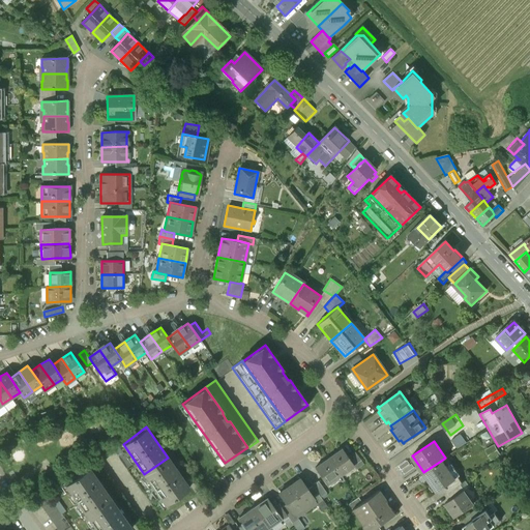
[(99,463),(115,451),(114,450),(108,442),(92,453),(98,461),(99,463)]
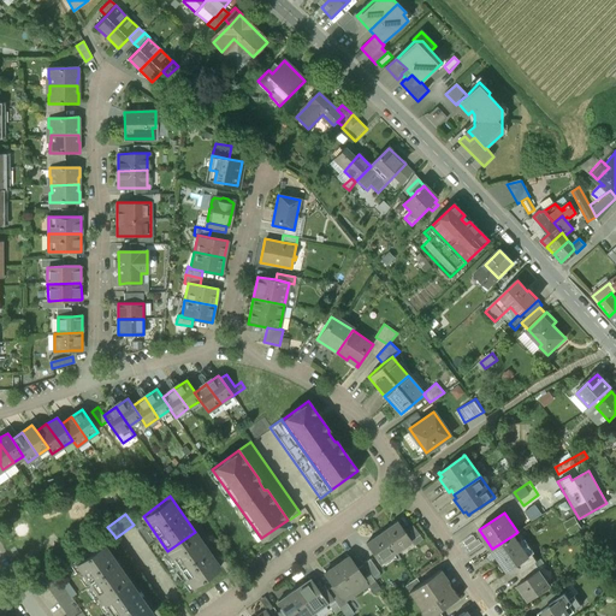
[(143,516),(132,523),(134,525),(182,593),(193,586),(167,551),(143,516)]
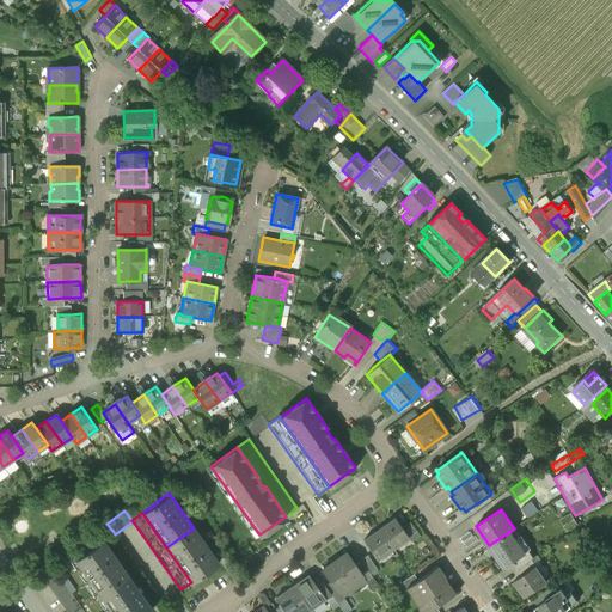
[(571,515),(563,519),(568,528),(576,524),(571,515)]
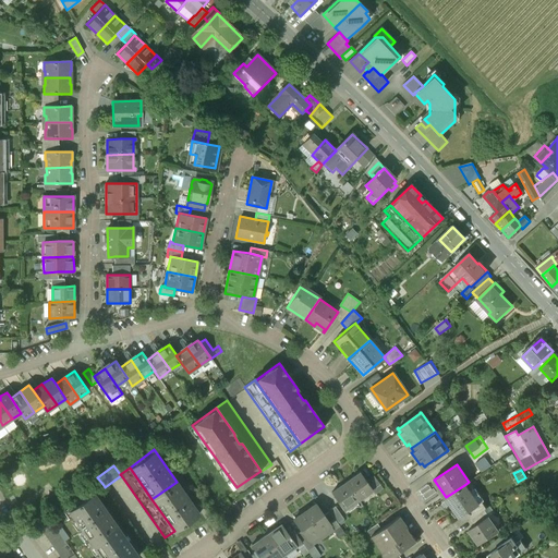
[(361,472),(346,482),(358,499),(372,489),(373,489),(366,481),(361,472)]
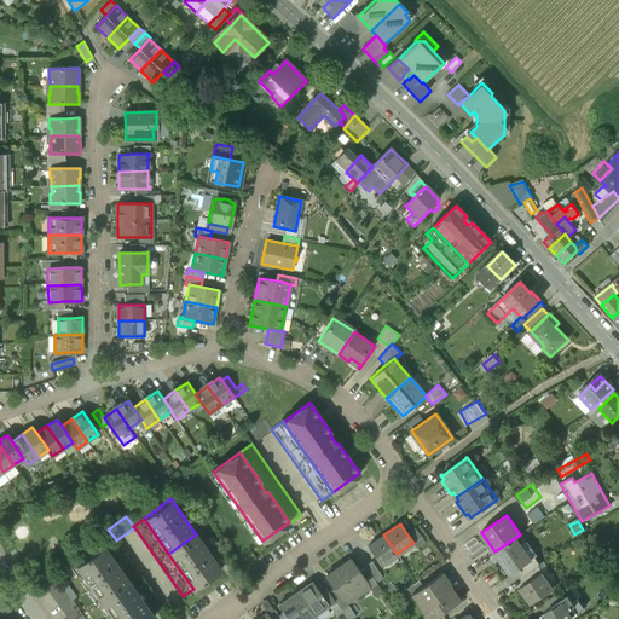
[(414,543),(412,543),(416,548),(424,542),(415,527),(406,533),(414,543)]
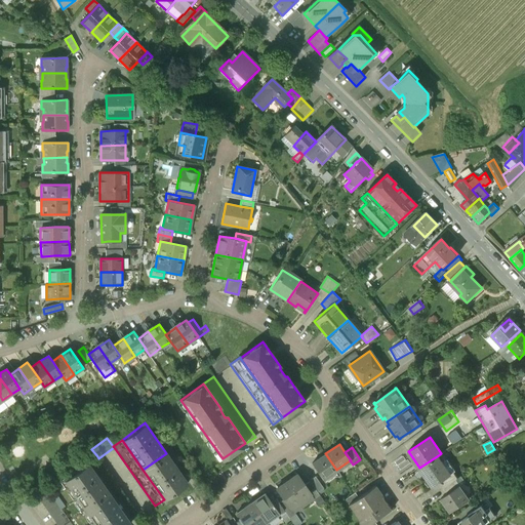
[(166,453),(143,470),(164,499),(188,483),(166,453)]
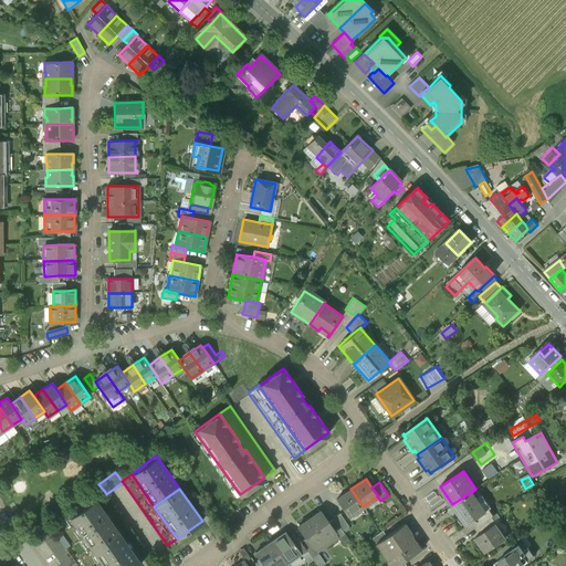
[(350,489),(336,499),(348,516),(363,506),(350,489)]
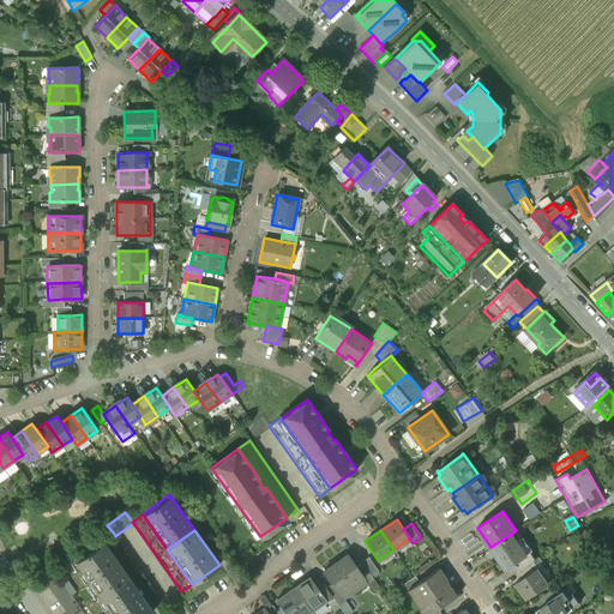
[(127,577),(152,612),(163,605),(115,536),(114,534),(103,542),(127,577)]
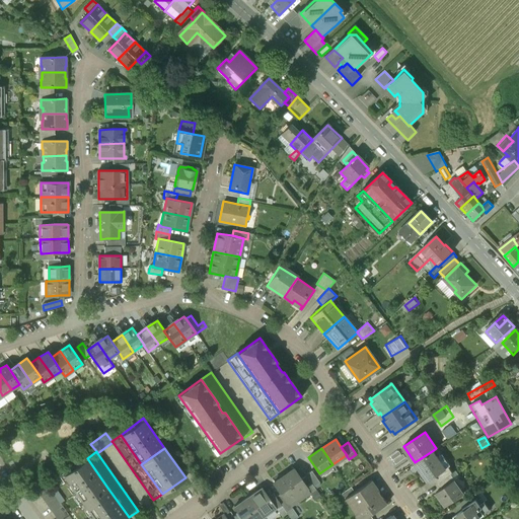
[(432,451),(415,462),(428,480),(436,475),(445,469),(432,451)]
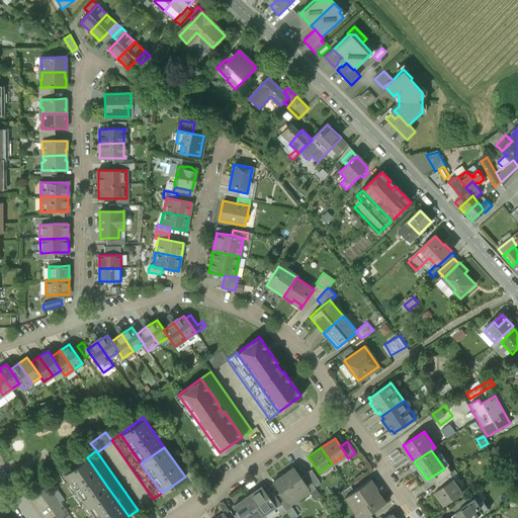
[(87,457),(64,473),(84,503),(107,487),(87,457)]
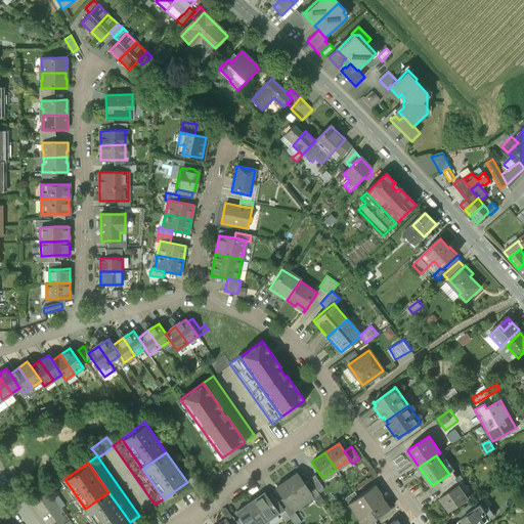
[(452,472),(449,474),(440,480),(444,486),(454,479),(456,477),(452,472)]
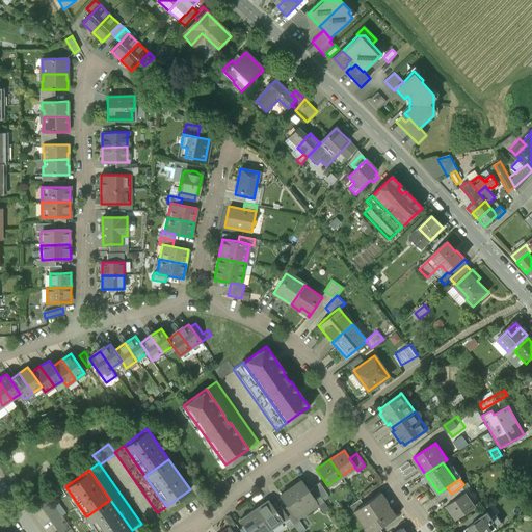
[(301,480),(291,487),(308,512),(318,505),(314,500),(315,500),(309,491),(301,480)]
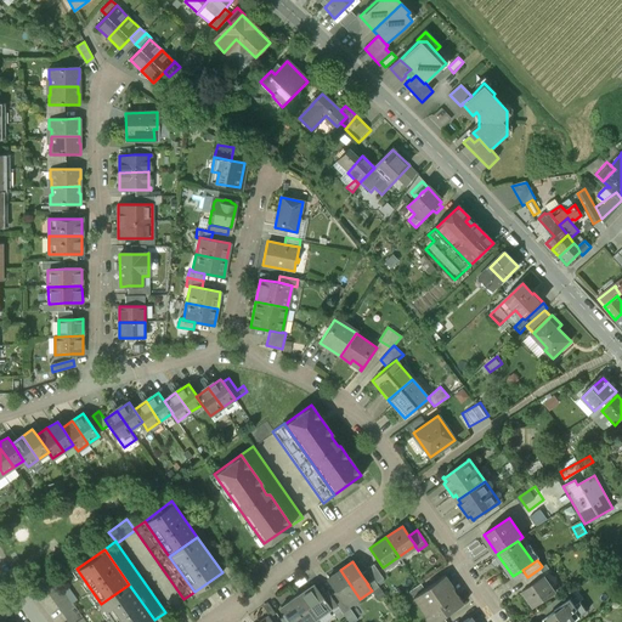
[(367,570),(375,583),(383,578),(373,564),(366,569),(367,570)]
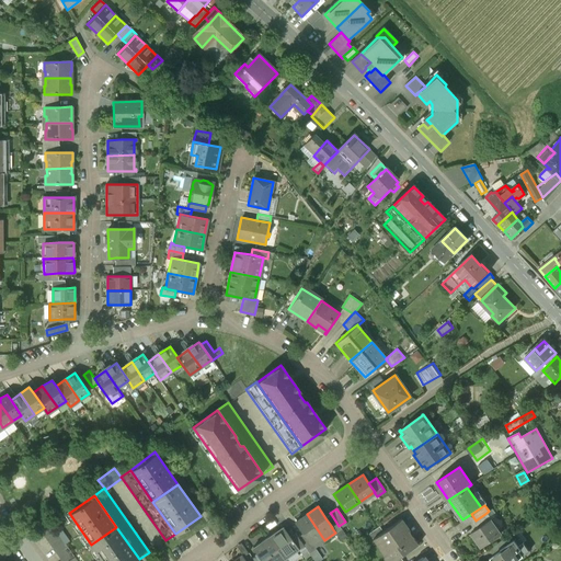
[(487,513),(476,521),(474,521),(479,527),(491,518),(487,513)]
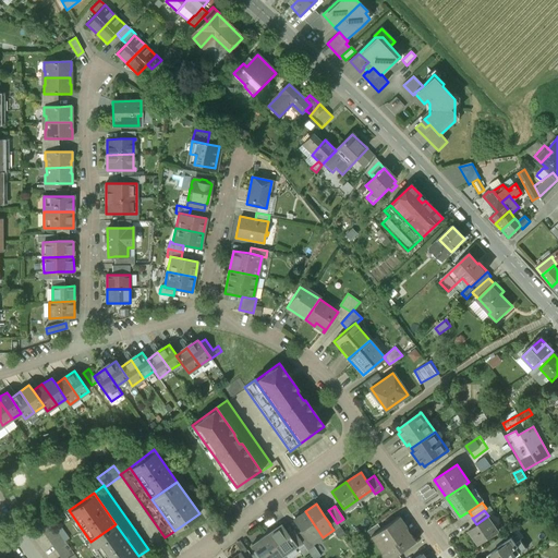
[(294,519),(302,531),(308,540),(310,538),(313,544),(323,537),(305,511),(294,519)]
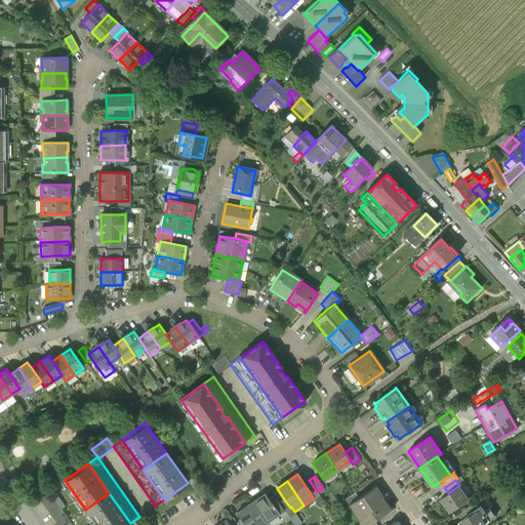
[(310,493),(314,498),(319,494),(317,492),(310,481),(305,485),(311,493),(310,493)]
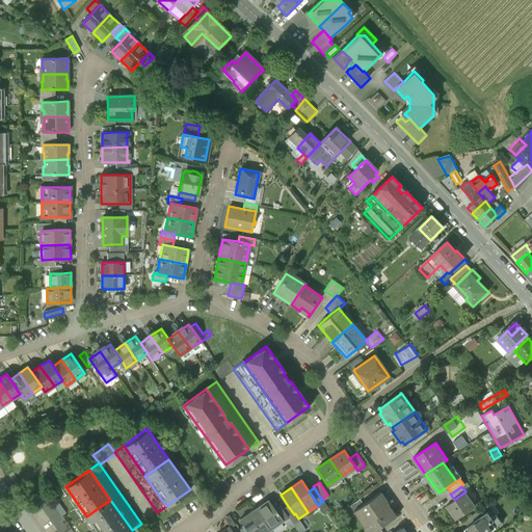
[(466,491),(454,500),(447,505),(456,519),(476,505),(466,491)]
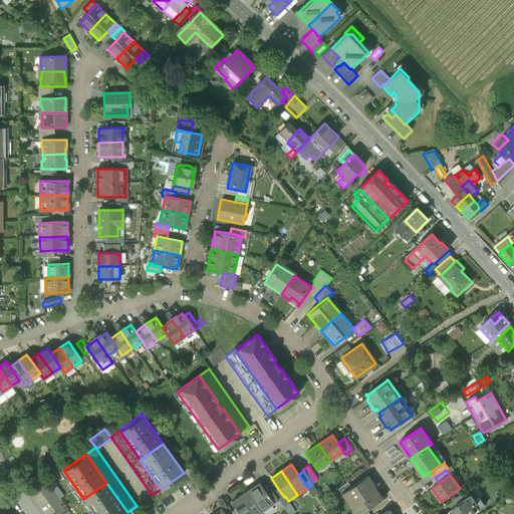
[(350,487),(343,492),(358,513),(361,513),(367,510),(381,500),(365,477),(350,487)]
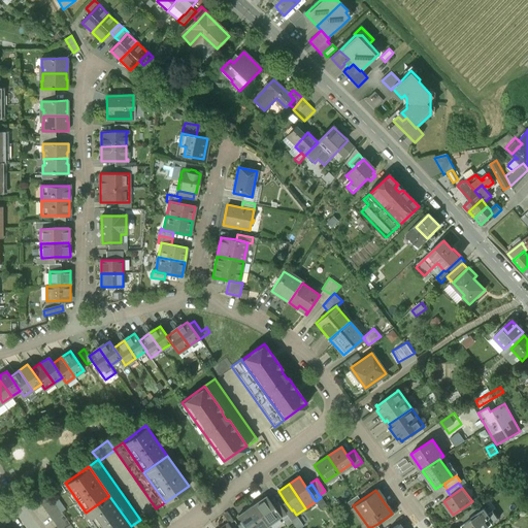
[(72,527),(48,494),(38,501),(58,527),(72,527)]
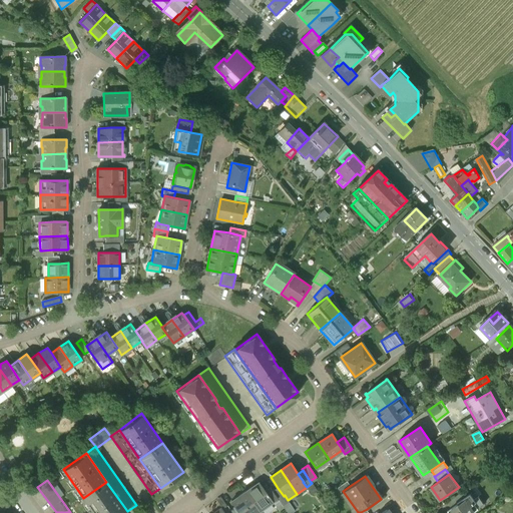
[(341,493),(343,491),(350,486),(347,481),(337,488),(341,493)]
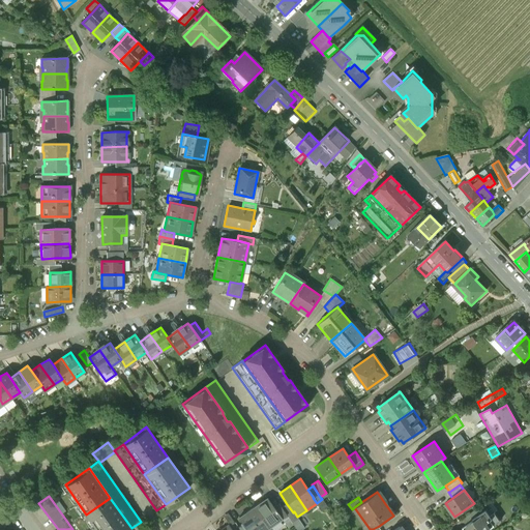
[(110,498),(86,514),(97,529),(128,529),(131,528),(110,498)]
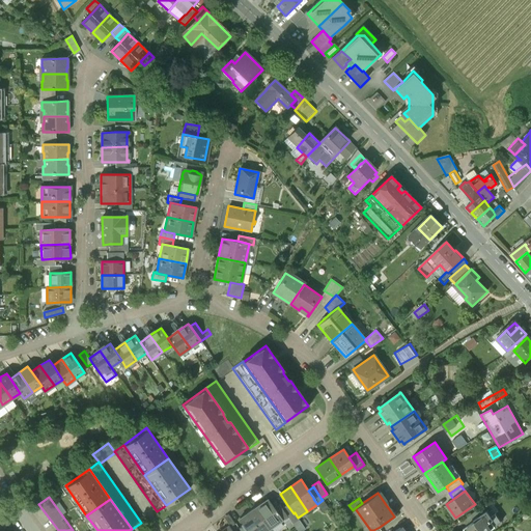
[(254,509),(268,529),(282,520),(274,507),(268,499),(259,504),(259,505),(254,509)]
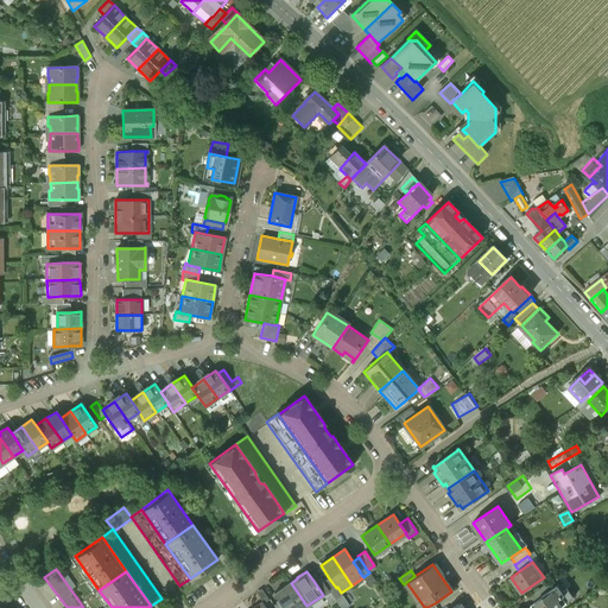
[(320,577),(314,581),(323,595),(325,599),(331,594),(323,582),(320,577)]
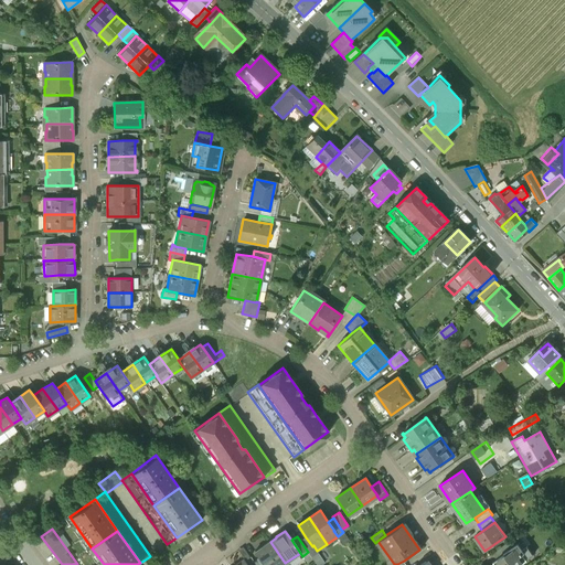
[(300,541),(308,552),(311,557),(318,553),(317,551),(313,545),(312,546),(306,537),(300,541)]
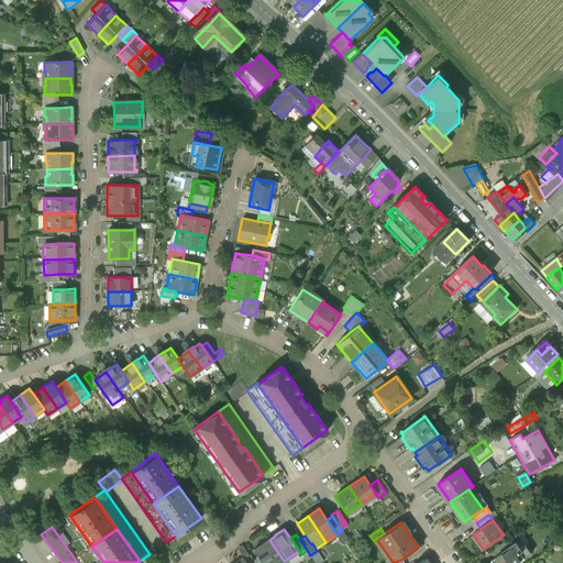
[(263,562),(280,562),(284,561),(269,540),(263,544),(262,543),(254,550),(261,560),(263,562)]
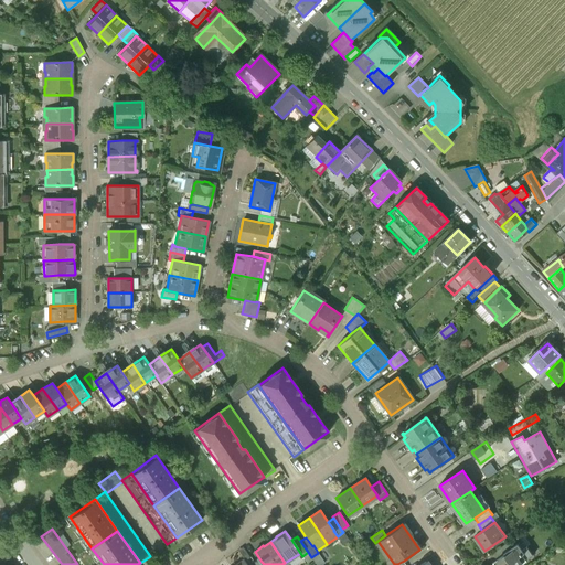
[(487,557),(491,564),(493,563),(504,554),(512,548),(508,543),(487,557)]
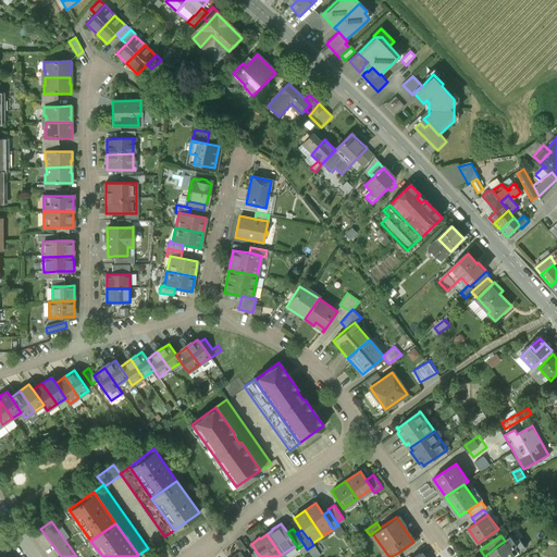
[(497,546),(486,555),(487,556),(512,556),(520,553),(519,552),(525,547),(519,539),(514,543),(509,537),(505,541),(497,546)]
